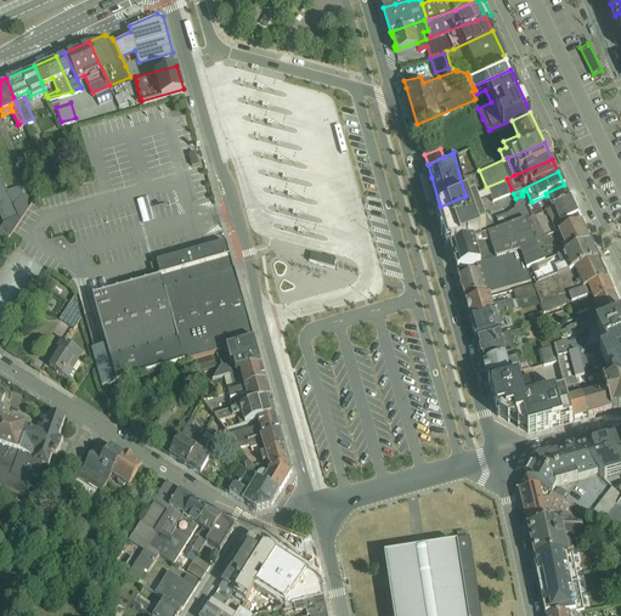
[(0,212),(4,220),(0,225),(0,227),(9,233),(20,218),(6,187),(0,173),(0,212)]
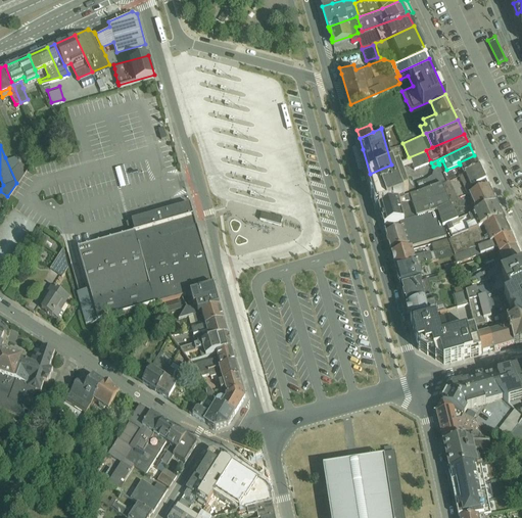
[(391,165),(370,174),(378,204),(409,194),(417,191),(410,175),(404,178),(399,167),(408,163),(410,166),(413,165),(414,167),(430,160),(426,150),(409,157),(392,165),(391,165)]
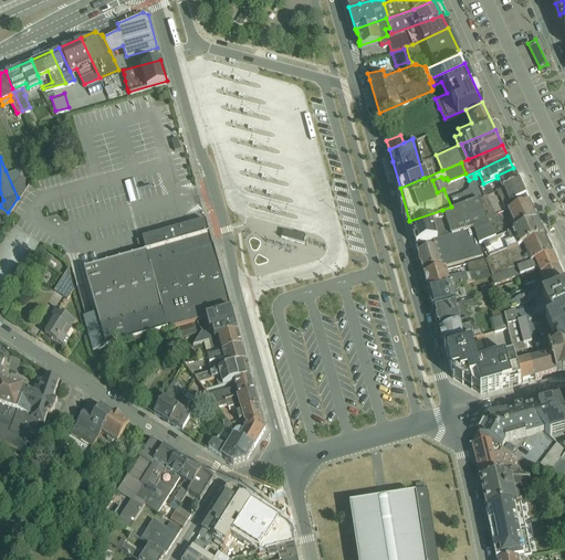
[(6,170),(18,198),(25,185),(18,165),(6,170)]
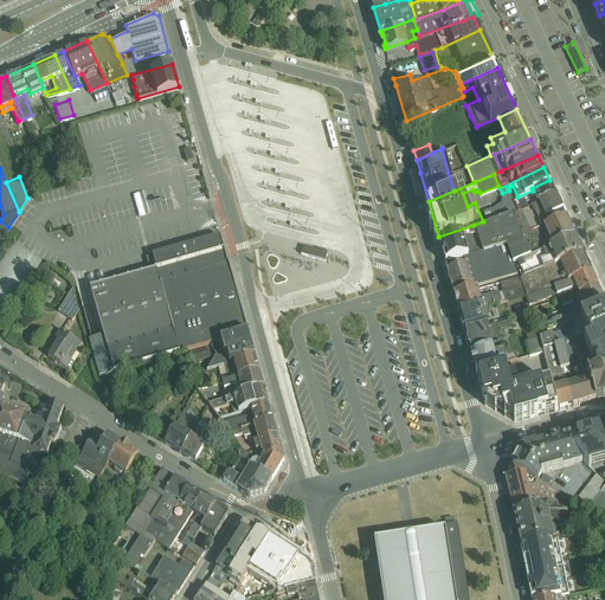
[(49,176),(34,180),(37,188),(52,184),(49,176)]
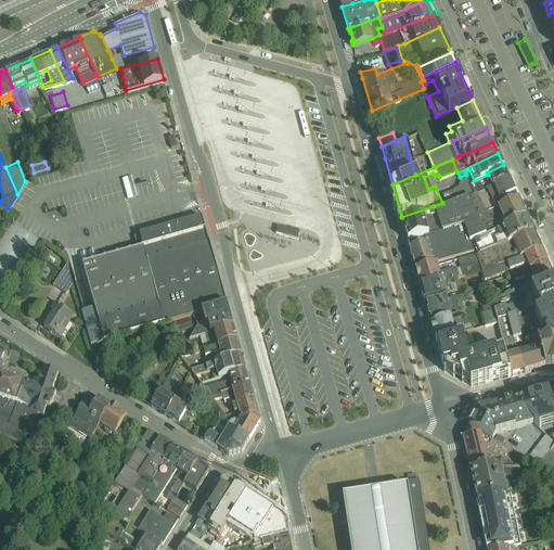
[(474,180),(469,182),(473,191),(475,190),(475,191),(492,183),(492,182),(493,182),(507,176),(503,165),(487,173),(488,175),(474,180)]
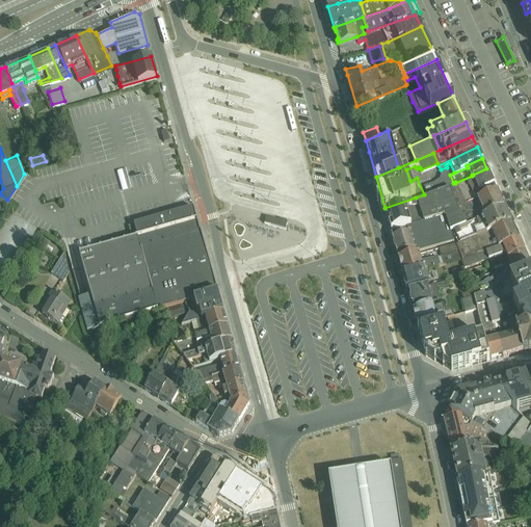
[(433,179),(423,183),(427,193),(449,185),(452,183),(453,183),(450,175),(447,167),(441,169),(439,176),(433,179)]
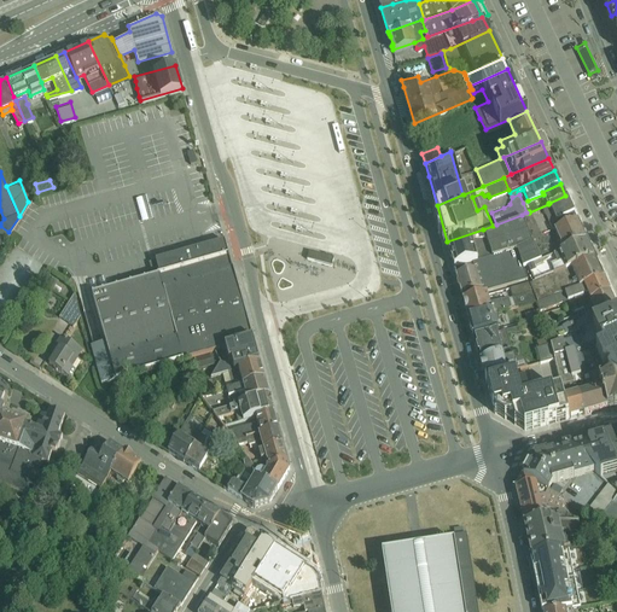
[(525,213),(522,215),(531,239),(576,219),(565,196),(549,203),(548,203),(548,204),(529,213),(529,211),(527,213),(525,213)]
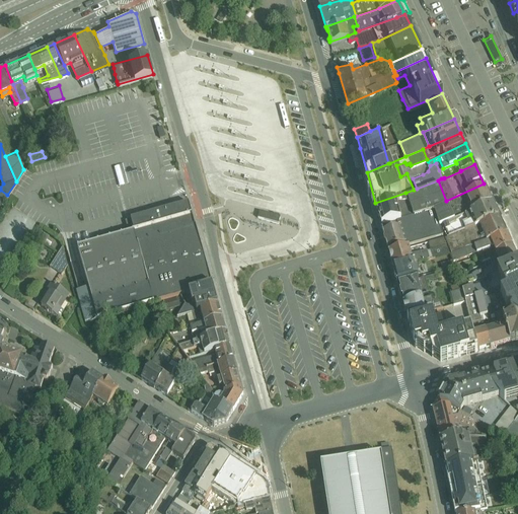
[(414,190),(405,193),(413,213),(433,207),(439,222),(441,221),(471,208),(491,200),(484,184),(446,201),(438,180),(417,189),(414,190)]
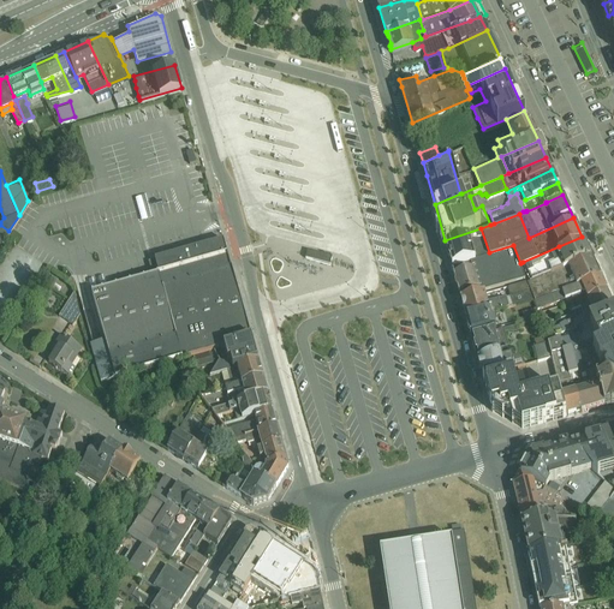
[(481,228),(445,240),(451,263),(489,252),(481,228)]
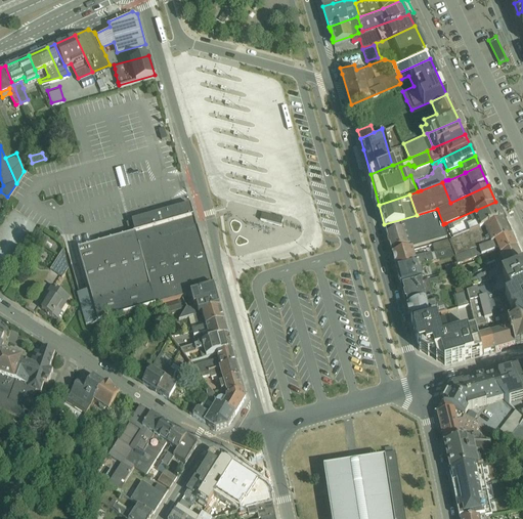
[(181,216),(192,213),(189,202),(157,211),(157,213),(179,207),(181,216)]
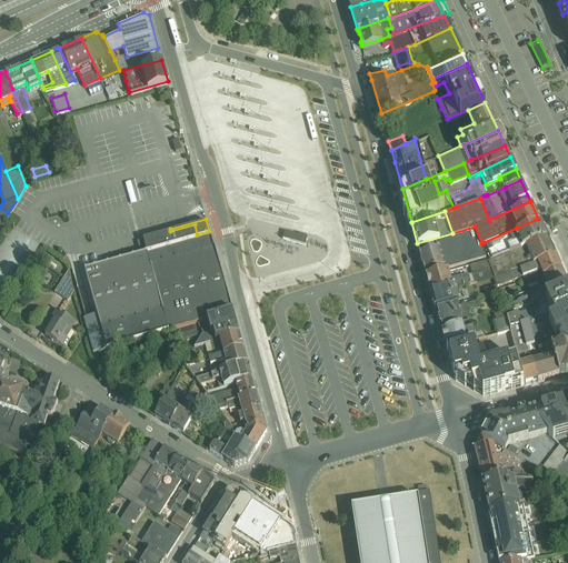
[(517,228),(484,242),(490,257),(526,242),(546,234),(538,219),(517,228)]
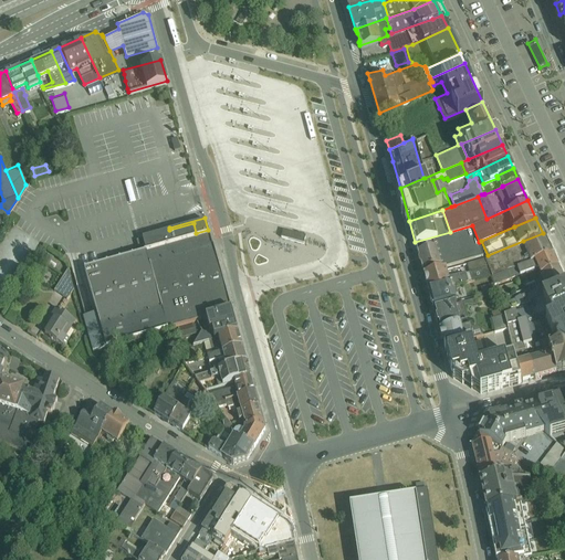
[(169,230),(169,228),(136,238),(139,250),(133,252),(132,251),(132,252),(119,255),(119,254),(118,255),(107,259),(106,259),(106,260),(94,263),(94,262),(93,262),(93,263),(85,265),(85,264),(84,265),(96,309),(82,313),(92,347),(205,315),(231,308),(212,242),(211,239),(208,230),(196,233),(194,223),(169,230)]
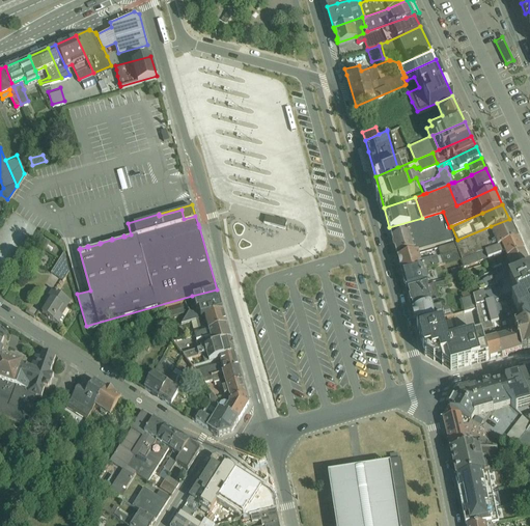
[(265,219),(283,224),(286,215),(267,210),(265,219)]
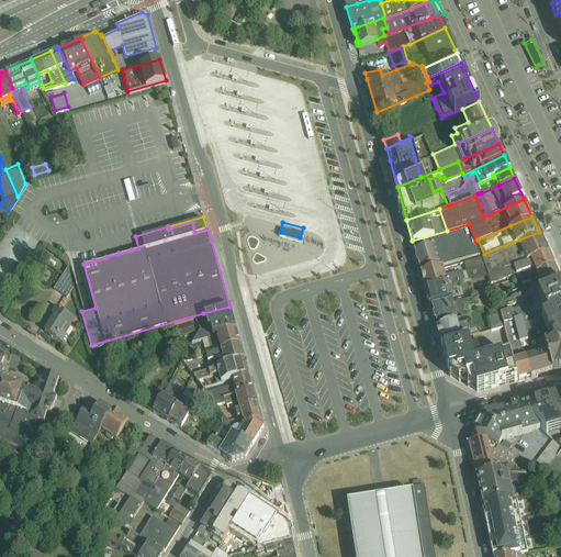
[(447,231),(412,241),(414,248),(418,266),(440,262),(479,251),(475,241),(469,224),(447,231)]
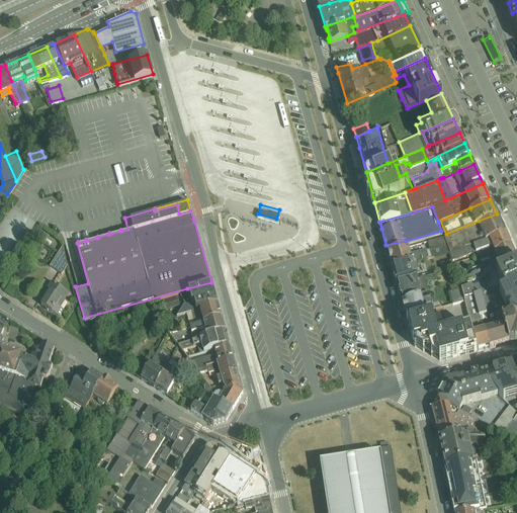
[(319,228),(331,228),(331,212),(319,212),(319,228)]
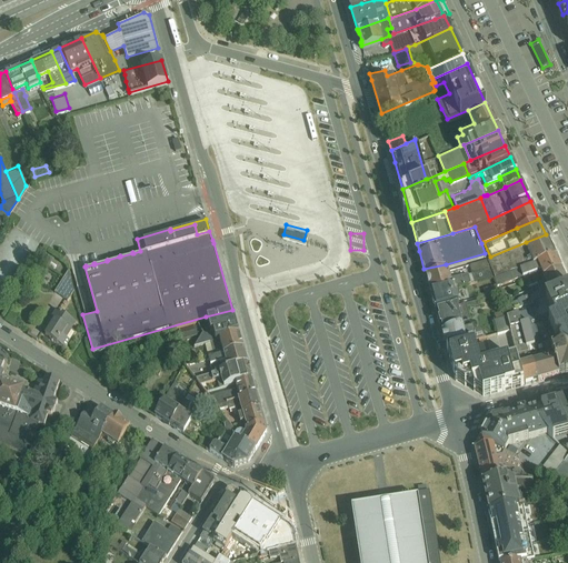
[(486,257),(469,262),(471,270),(474,279),(485,277),(492,273),(494,275),(519,265),(554,252),(555,252),(548,239),(546,234),(526,242),(490,257),(487,258),(486,257)]
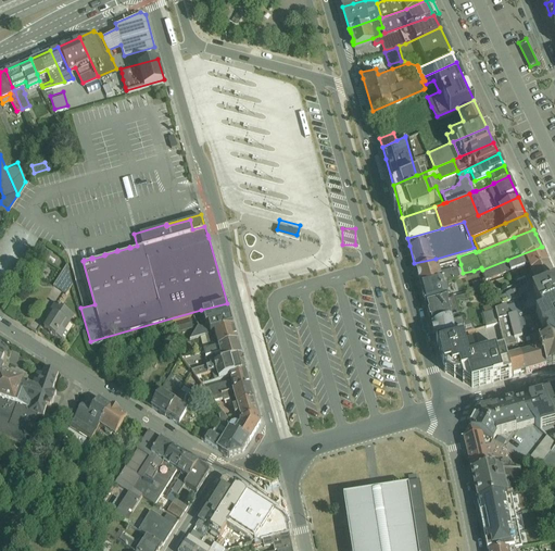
[(47,246),(41,253),(52,261),(54,257),(50,253),(52,249),(47,246)]
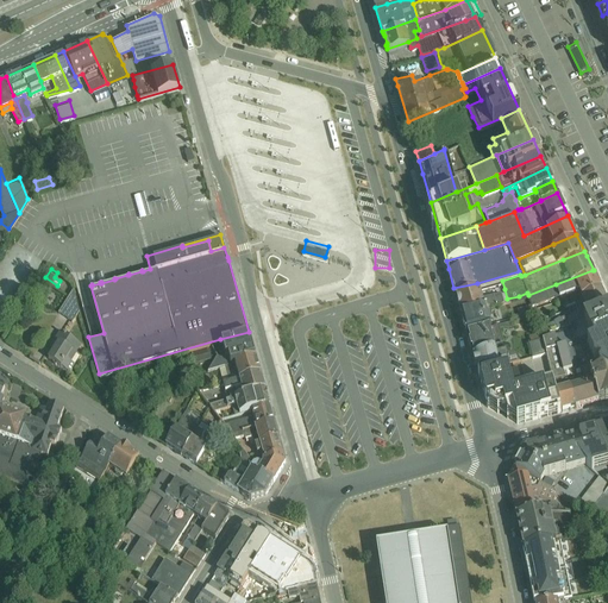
[(556,284),(528,295),(531,301),(531,302),(555,294),(556,297),(578,289),(581,293),(599,283),(593,270),(556,284)]
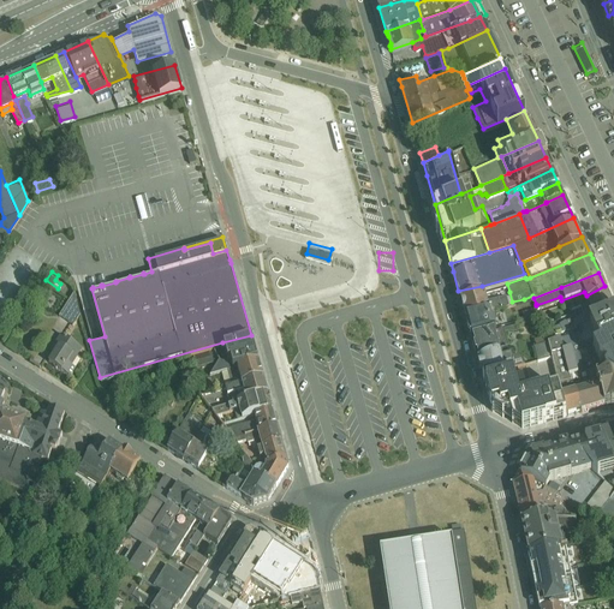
[(584,292),(561,300),(562,306),(570,304),(571,306),(579,303),(580,308),(609,294),(604,286),(586,296),(584,292)]
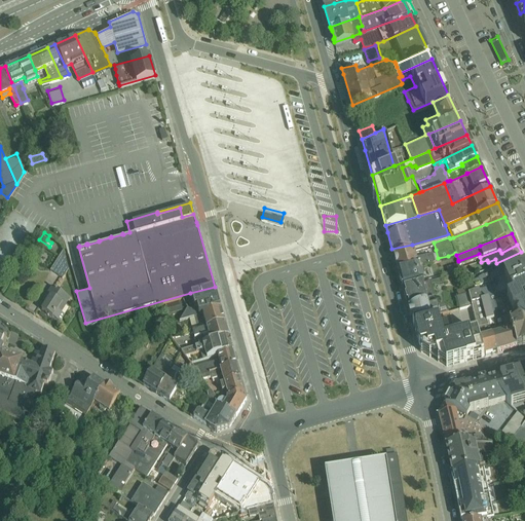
[(63,247),(50,267),(63,275),(68,266),(63,247)]
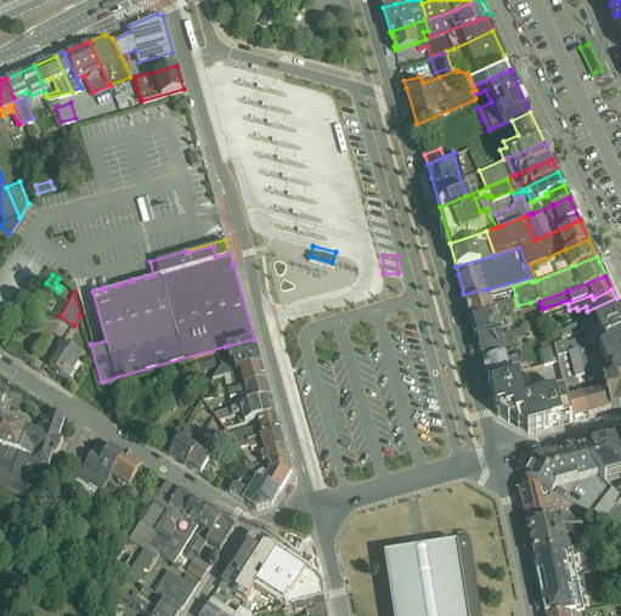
[(490,293),(466,300),(470,318),(500,310),(518,305),(515,295),(492,301),(490,293)]
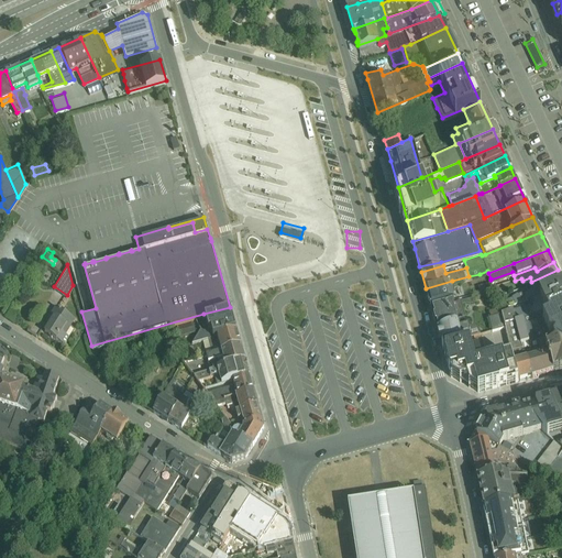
[(511,294),(500,298),(503,304),(507,303),(525,296),(526,296),(561,281),(561,280),(558,270),(531,282),(533,284),(517,292),(517,291),(511,293),(511,294)]
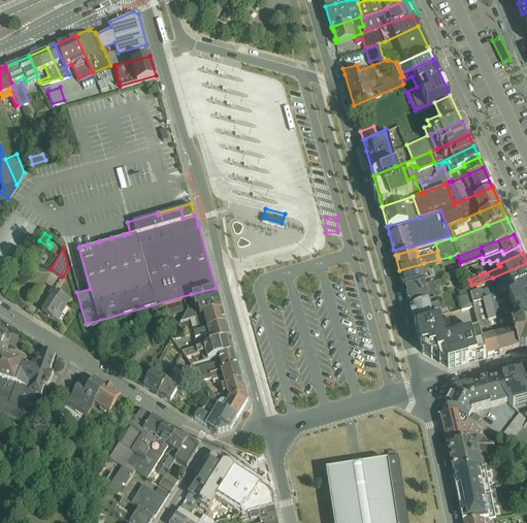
[(459,261),(448,265),(450,271),(461,268),(459,261)]
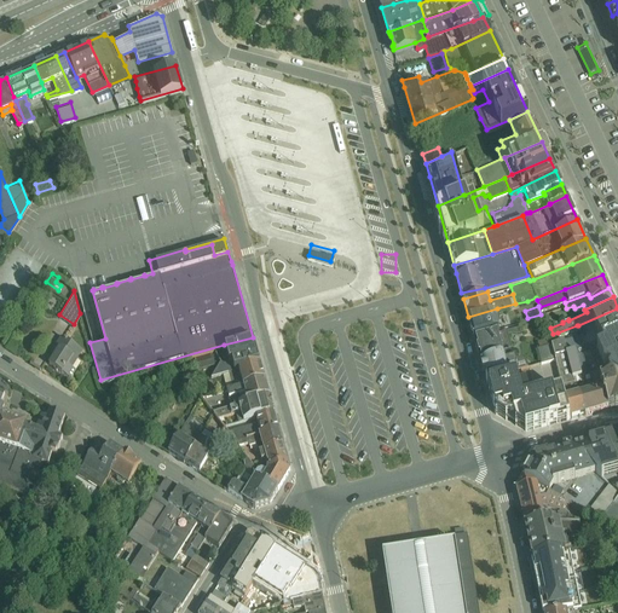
[(497,308),(468,317),(469,319),(473,333),(473,334),(498,327),(496,318),(500,318),(497,308)]
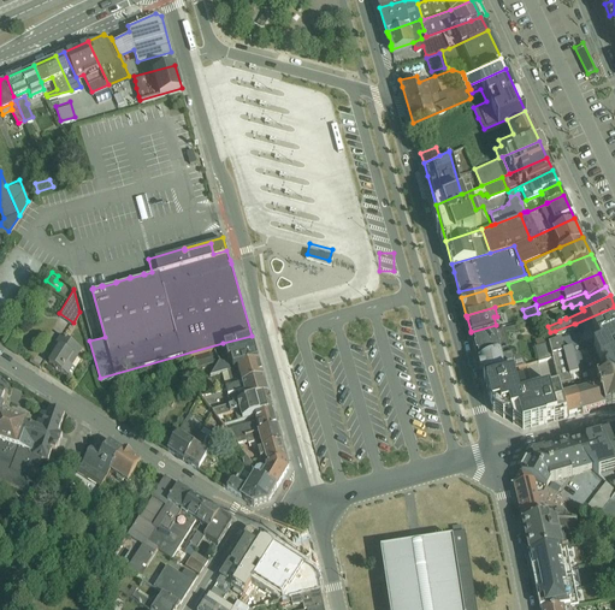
[(614,307),(575,324),(578,330),(579,333),(583,341),(604,333),(614,329),(614,307)]
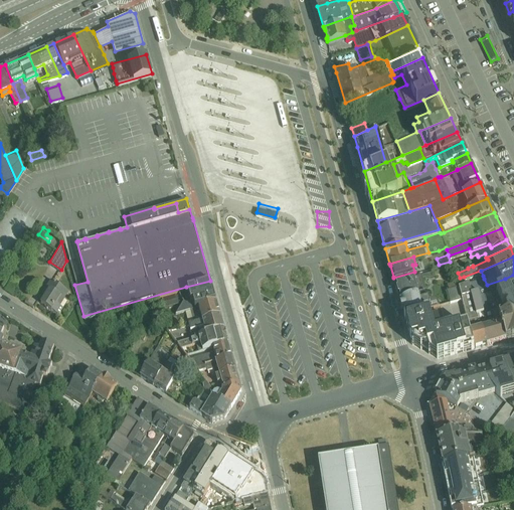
[(432,269),(394,280),(399,299),(425,290),(421,275),(425,274),(427,275),(430,275),(432,274),(434,274),(432,269)]
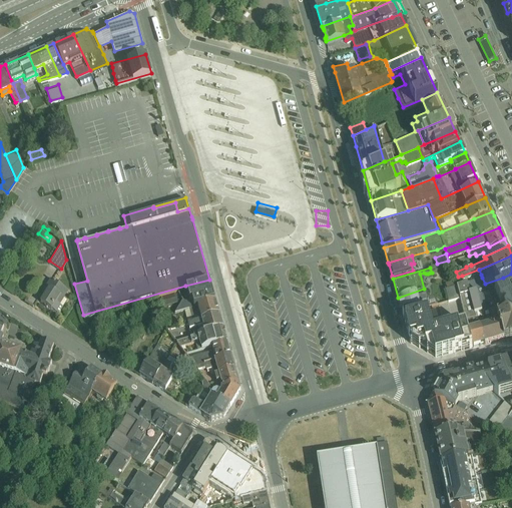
[(479,287),(476,288),(480,305),(497,298),(499,304),(503,307),(506,310),(511,313),(511,274),(503,278),(485,284),(481,286),(479,287)]
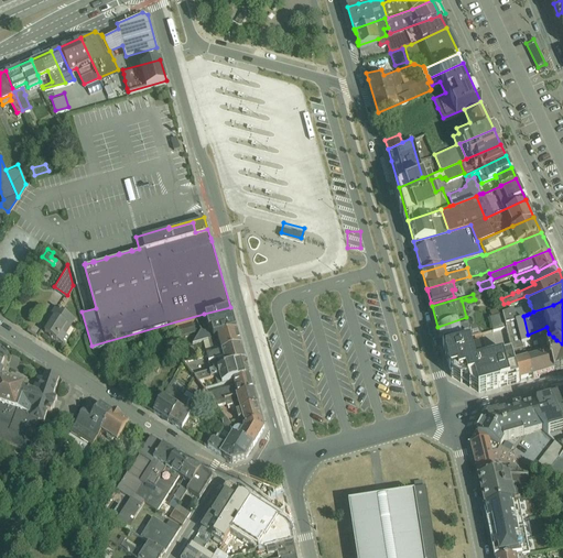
[(522,304),(513,307),(516,318),(523,316),(527,315),(524,310),(531,308),(529,302),(522,304)]
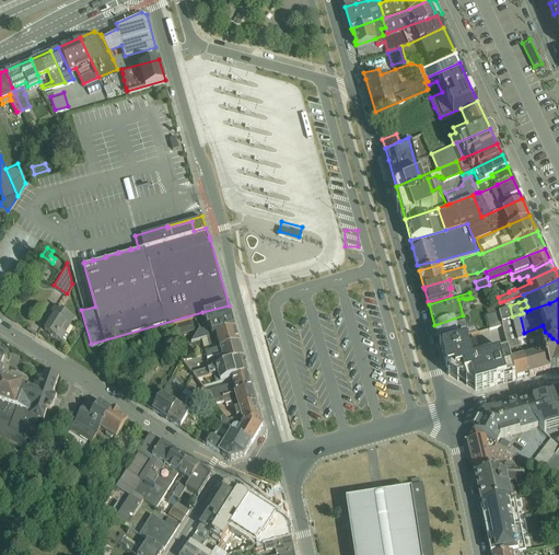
[(48,319),(43,326),(63,339),(72,324),(70,323),(74,314),(55,301),(44,316),(48,319)]
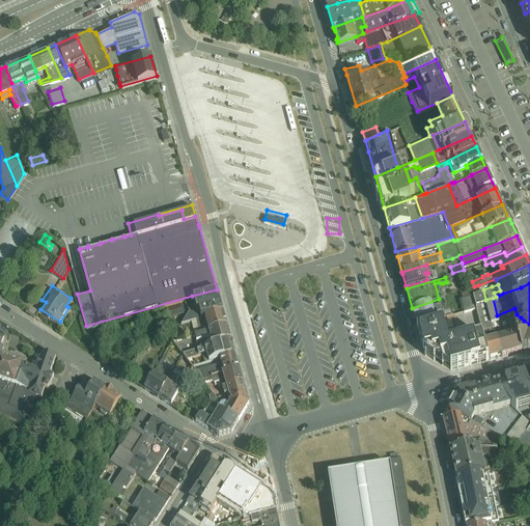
[(471,287),(461,291),(463,297),(472,293),(471,287)]
